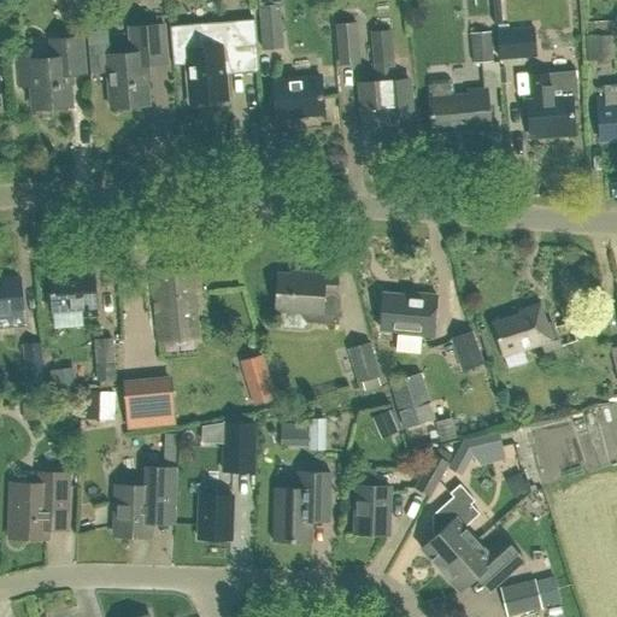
[(283,48),(280,6),(258,7),(260,50),(283,48)]
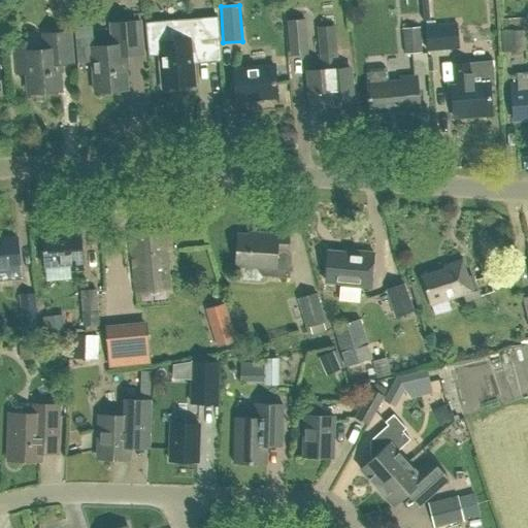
[(304,52),(300,6),(287,7),(291,53),(304,52)]
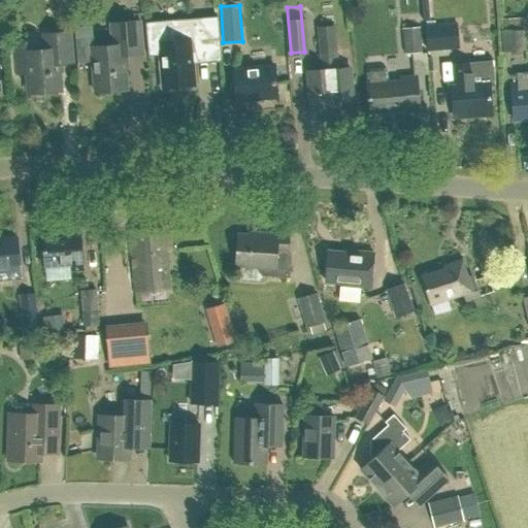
[(458,50),(457,23),(425,25),(426,52),(458,50)]
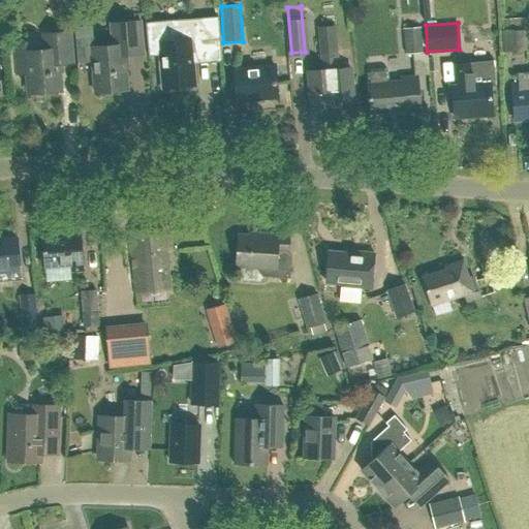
[(145,57),(142,24),(112,26),(114,50),(92,51),(91,36),(74,37),(76,63),(93,62),(95,94),(126,93),(126,71),(129,71),(128,58),(145,57)]
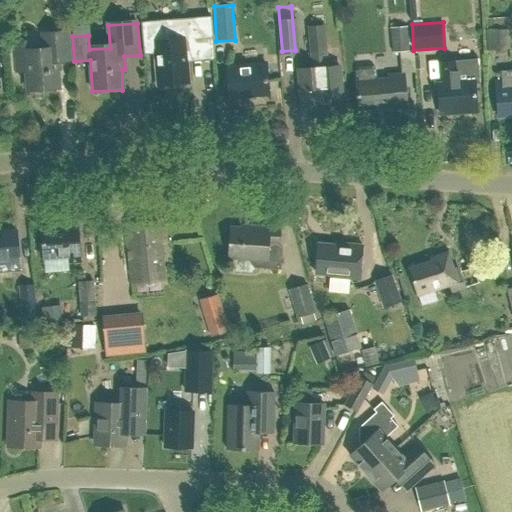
[(407,51),(406,26),(389,27),(390,52),(407,51)]
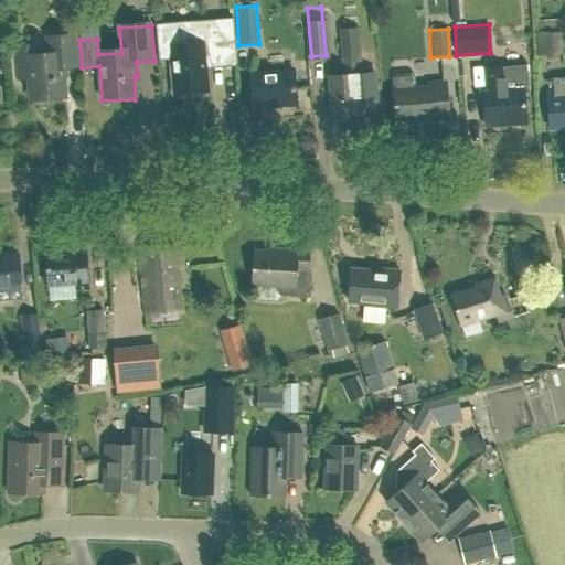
[(361,74),(358,32),(340,34),(343,75),(327,76),(330,115),(359,113),(359,108),(376,106),(373,73),(361,74)]
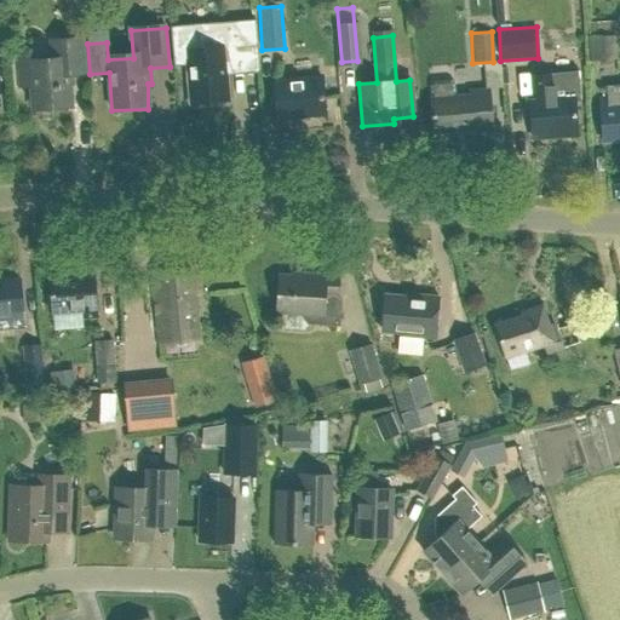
[(618,61),(616,36),(589,38),(590,62),(618,61)]
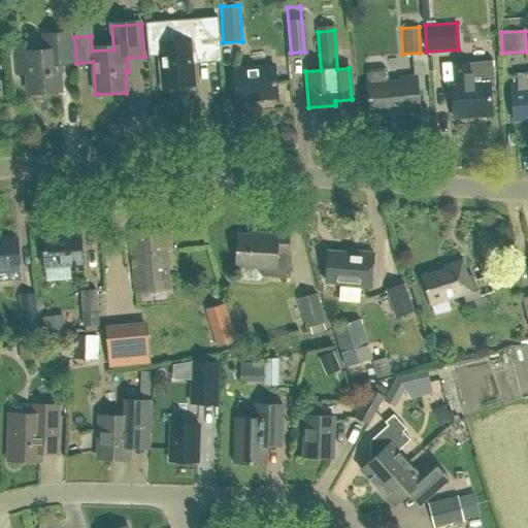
[(73,65),(71,36),(46,38),(46,52),(26,53),(26,41),(12,42),(14,75),(28,74),(29,97),(62,94),(61,66),(73,65)]
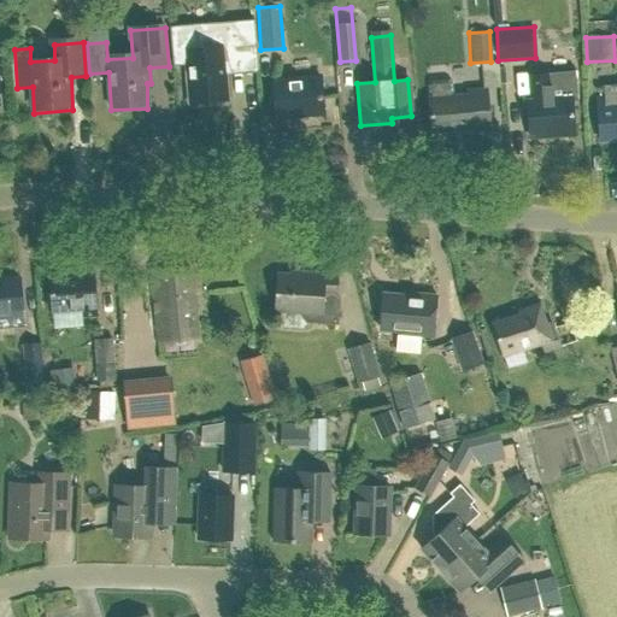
[(230,76),(228,48),(191,51),(193,103),(229,101),(228,76),(230,76)]
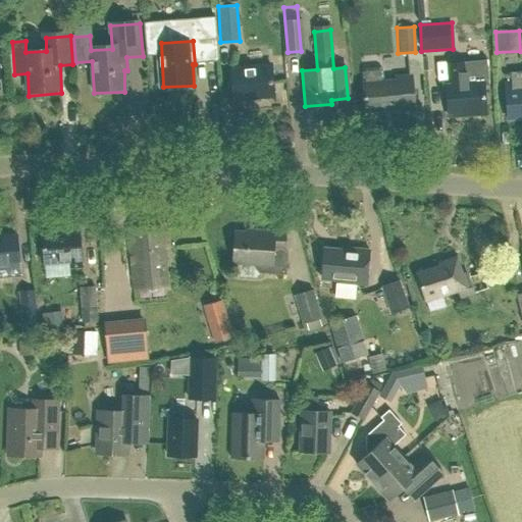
[(446,88),(449,115),(468,113),(468,117),(485,115),(482,84),(467,86),(465,65),(447,66),(449,87),(446,88)]
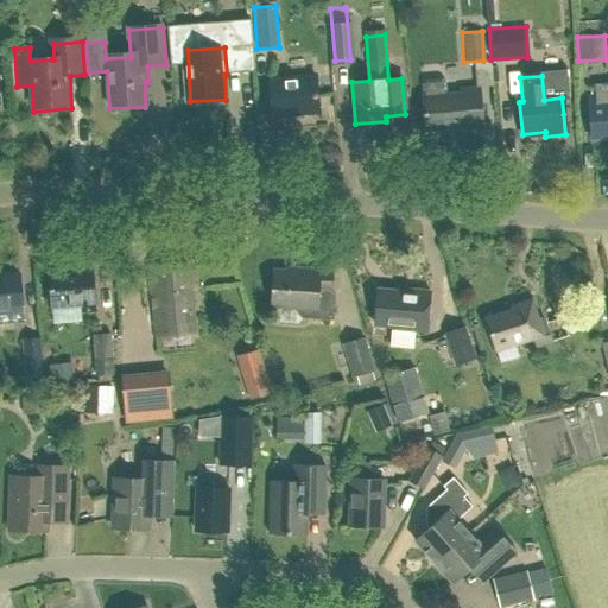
[(320,116),(317,78),(274,82),(277,120),(320,116)]
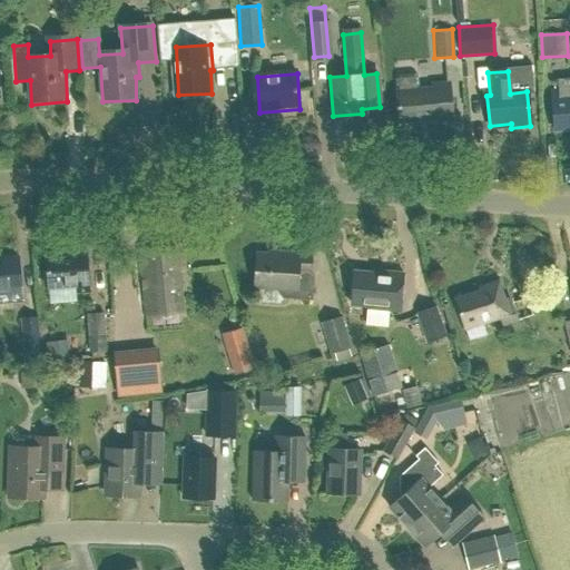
[(415,87),(414,77),(395,78),(399,123),(429,120),(429,126),(452,125),(449,84),(415,87)]
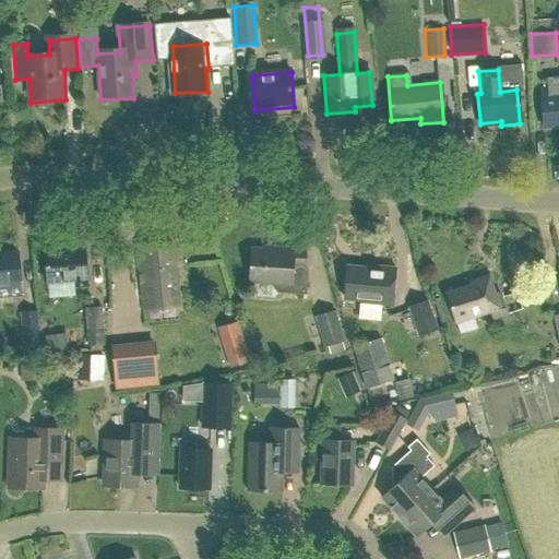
[(558,79),(548,80),(548,92),(543,92),(544,131),(558,130),(558,79)]
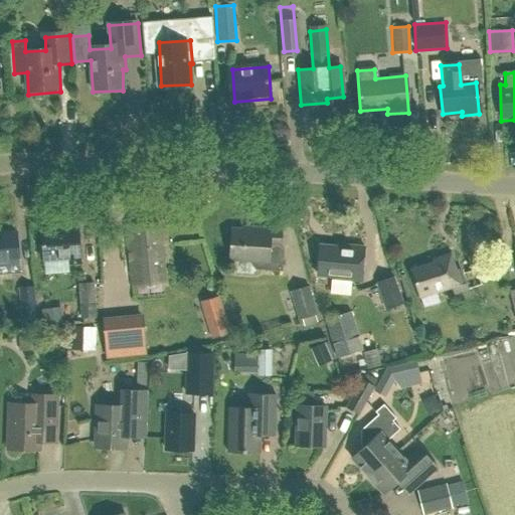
[(167,255),(164,223),(125,226),(127,246),(130,247),(133,288),(164,285),(161,255),(167,255)]
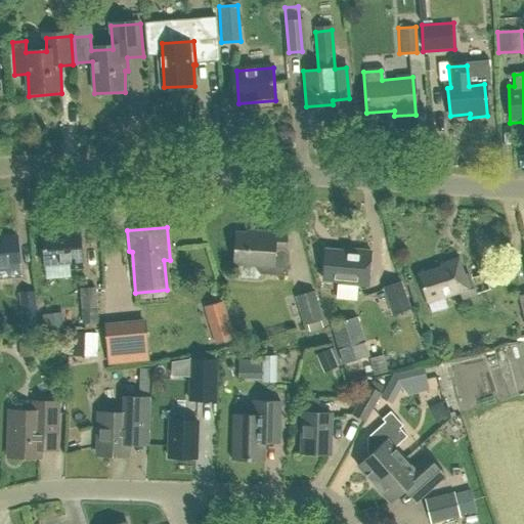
[(81,268),(78,232),(42,235),(45,265),(69,263),(69,269),(81,268)]
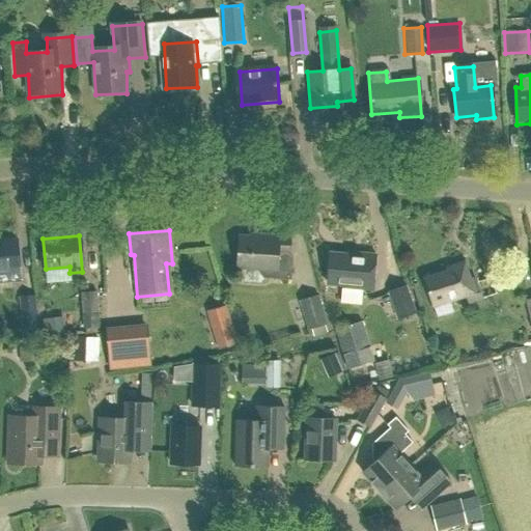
[(289,238),(277,238),(277,240),(239,238),(236,268),(259,270),(259,274),(262,278),(288,280),(290,255),(288,254),(289,238)]
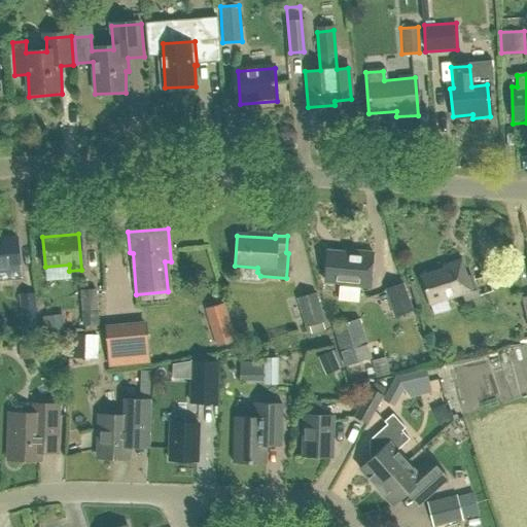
[(0,277),(16,276),(14,239),(0,239),(0,277)]
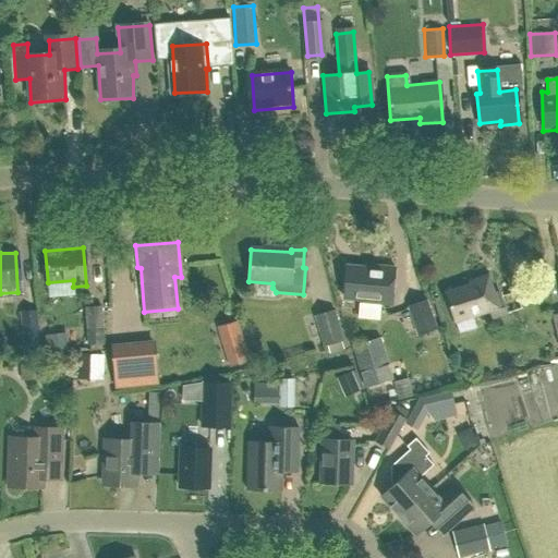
[(393,273),(374,270),(374,274),(350,270),(347,299),(361,301),(362,304),(390,307),(393,273)]
